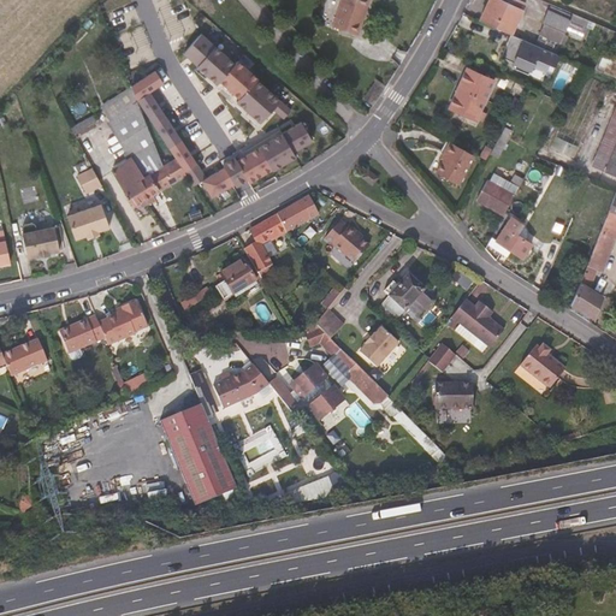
[(371,0),(341,0),(333,21),(359,33),(371,0)]
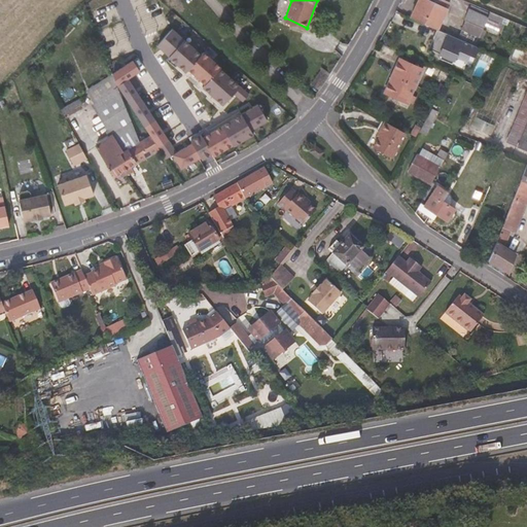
[(447,29),(458,1),(454,0),(427,0),(420,18),(447,29)]
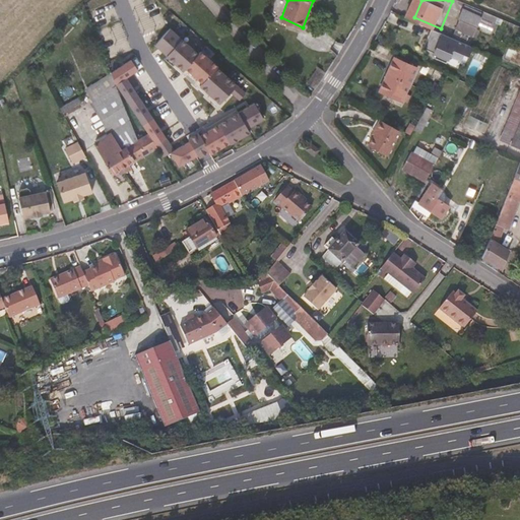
[(494,9),(475,2),(473,5),(493,12),(494,9)]
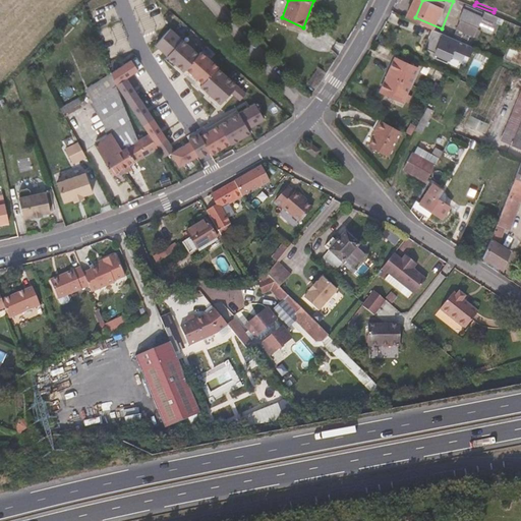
[(487,25),(494,12),(474,5),(474,8),(472,7),(468,17),(487,25)]
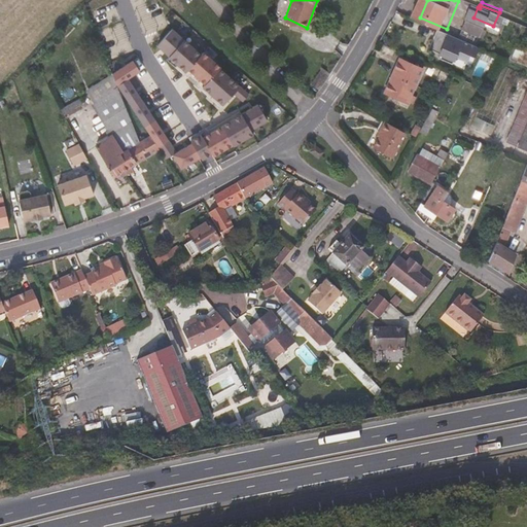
[(519,16),(500,9),(499,12),(517,20),(518,20),(519,16)]
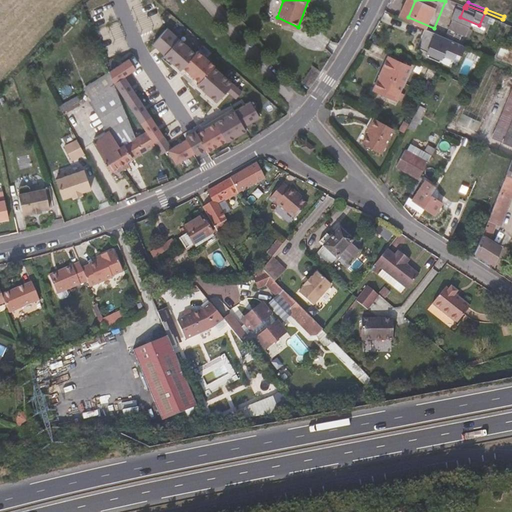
[(498,30),(502,19),(485,12),(479,25),(479,26),(493,32),(494,29),(498,30)]
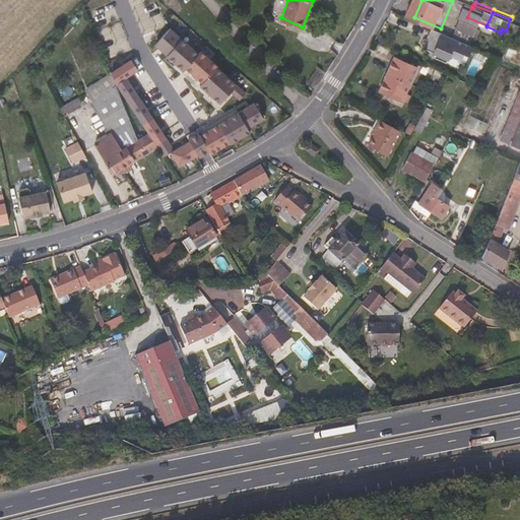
[(173,35),(157,51),(187,76),(190,73),(206,87),(205,88),(225,106),(234,95),(243,104),(249,96),(219,72),(220,71),(203,56),(201,59),(173,35)]
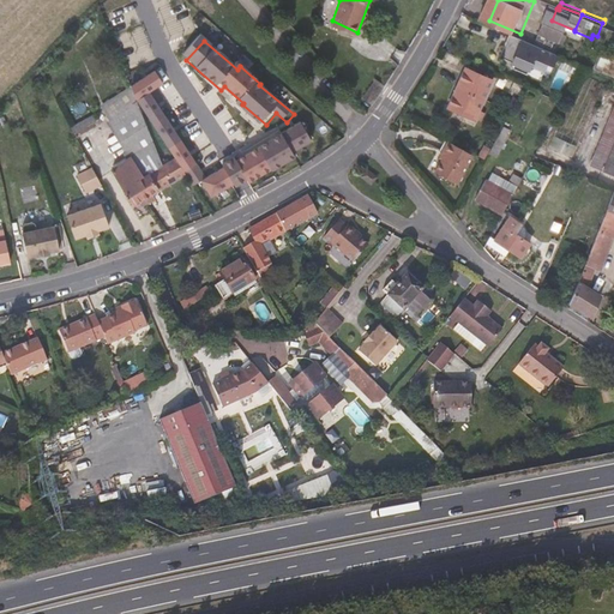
[(540,56),(542,52),(527,44),(523,49),(505,41),(500,52),(518,61),(519,60),(535,67),(540,56)]
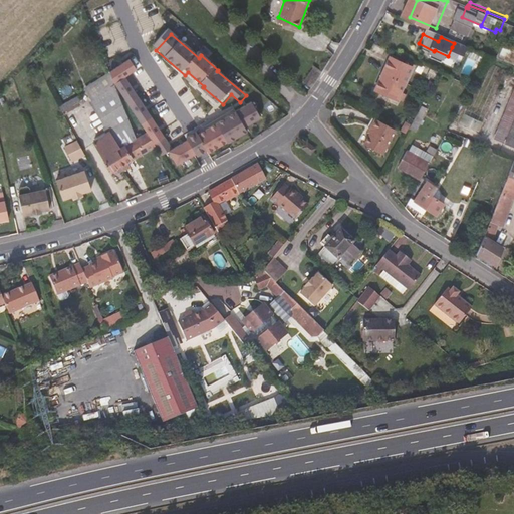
[(407,100),(423,67),(401,56),(398,63),(388,83),(384,89),(407,100)]
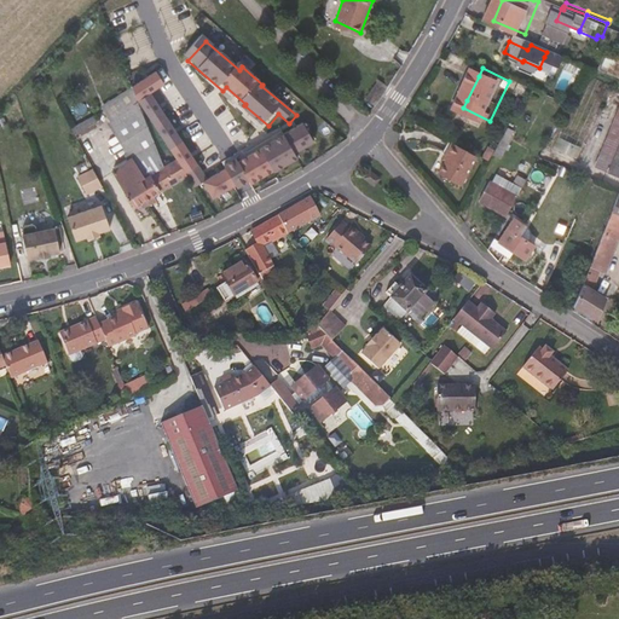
[(183,169),(192,185),(195,195),(196,196),(213,184),(155,99),(168,90),(160,79),(134,96),(139,109),(183,169)]
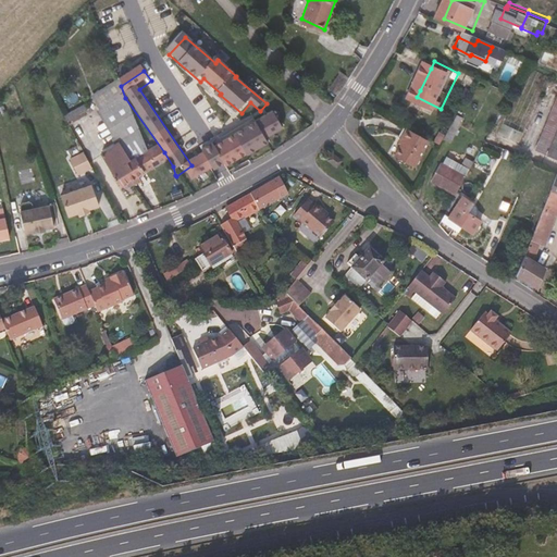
[(547,136),(556,114),(556,75),(548,72),(544,84),(531,112),(518,139),(534,146),(541,149),(547,136)]
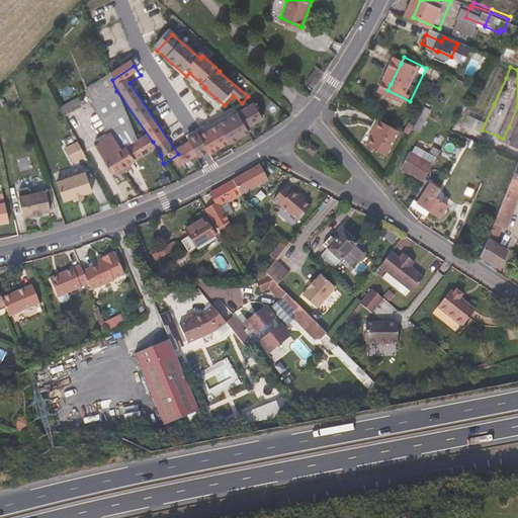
[(134,131),(116,91),(89,110),(110,141),(104,145),(134,131)]
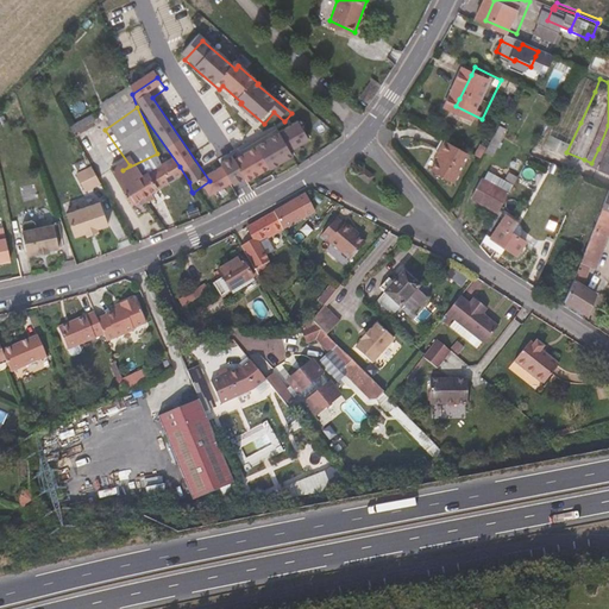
[(92,112),(70,124),(75,133),(96,121),(92,112)]
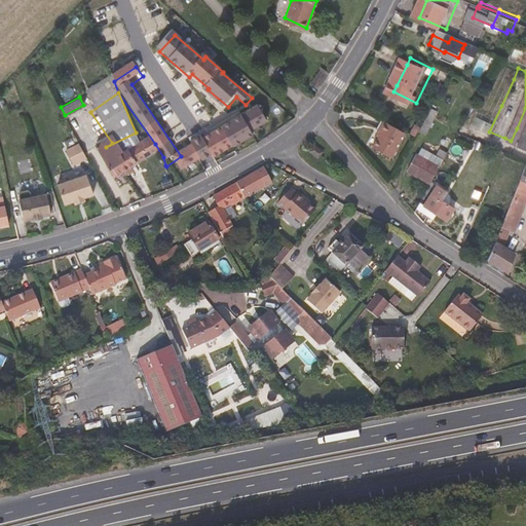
[(210,161),(216,157),(218,159),(236,148),(237,149),(256,137),(254,133),(270,122),(261,107),(210,139),(207,141),(204,138),(200,141),(194,144),(196,147),(179,158),(186,172),(205,160),(207,162),(210,161)]
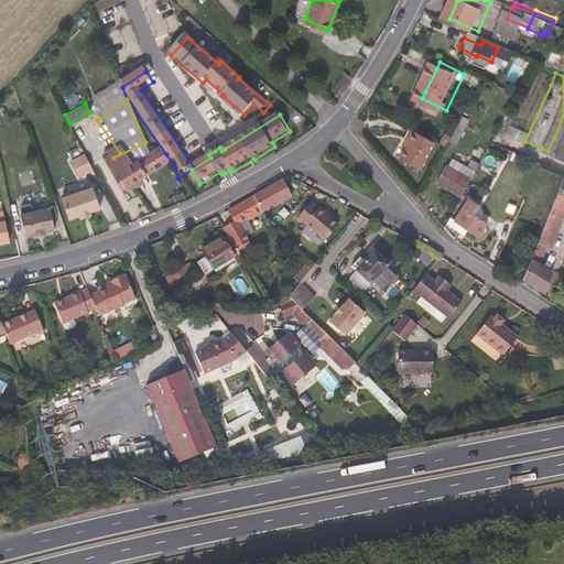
[(466,141),(473,131),(465,127),(458,138),(466,141)]
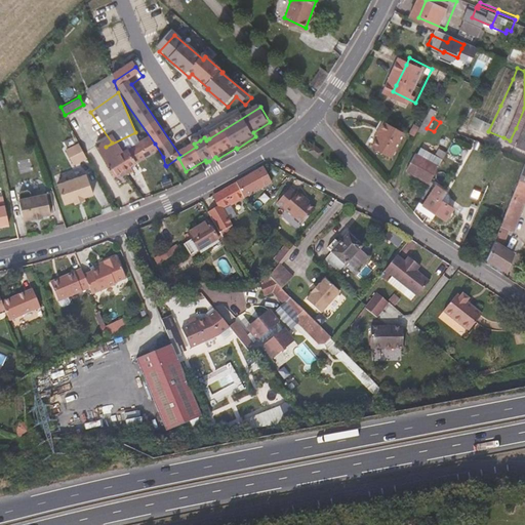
[(399,158),(413,132),(391,120),(386,129),(388,130),(385,137),(378,148),(399,158)]
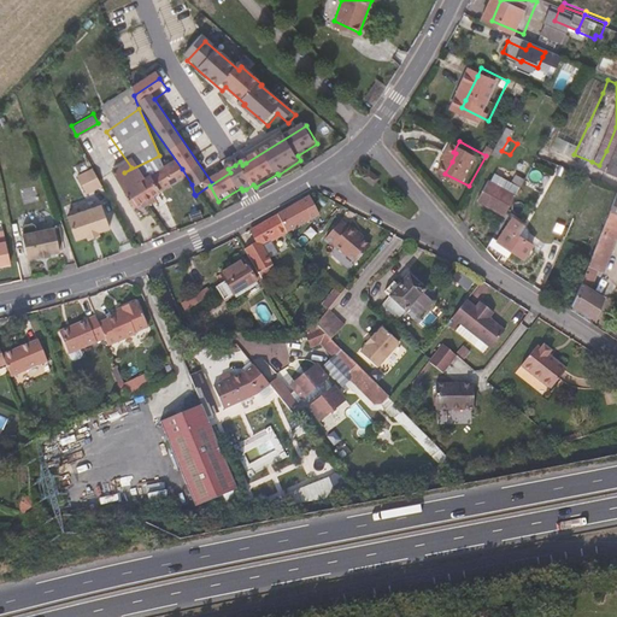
[(169,177),(159,156),(124,172),(112,181),(122,195),(127,201),(140,194),(169,177)]
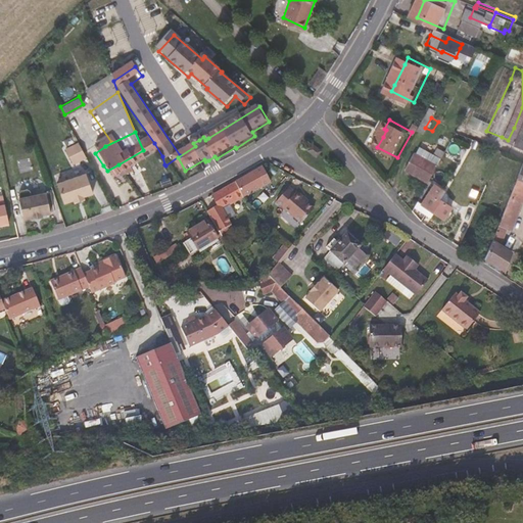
[(72,163),(86,157),(80,141),(65,146),(72,163)]
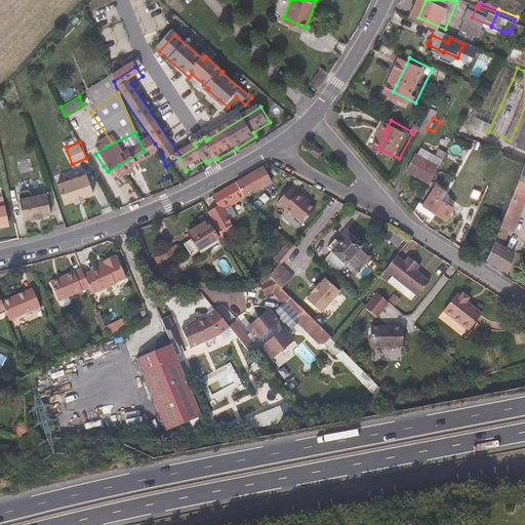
[(491,154),(493,148),(482,143),(480,149),(491,154)]
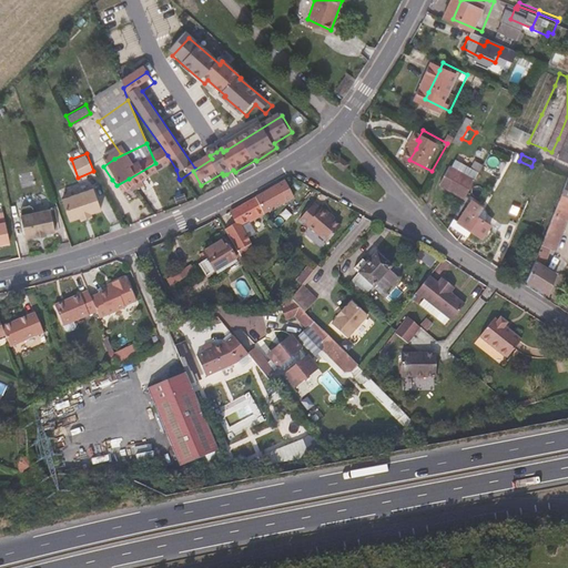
[(176,170),(168,155),(155,163),(162,178),(176,170)]
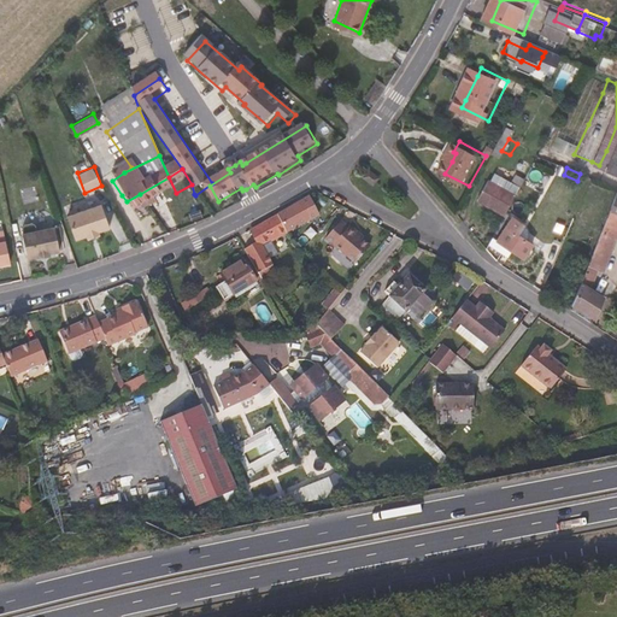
[(374,186),(381,178),(369,169),(363,176),(374,186)]
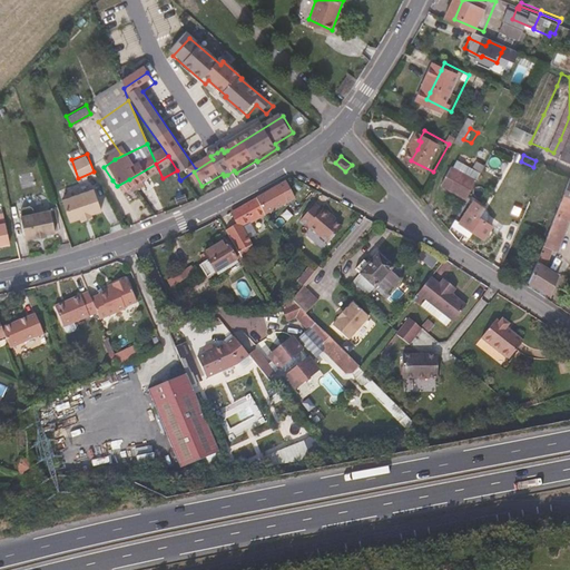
[(163,178),(156,164),(129,179),(139,194),(163,178)]
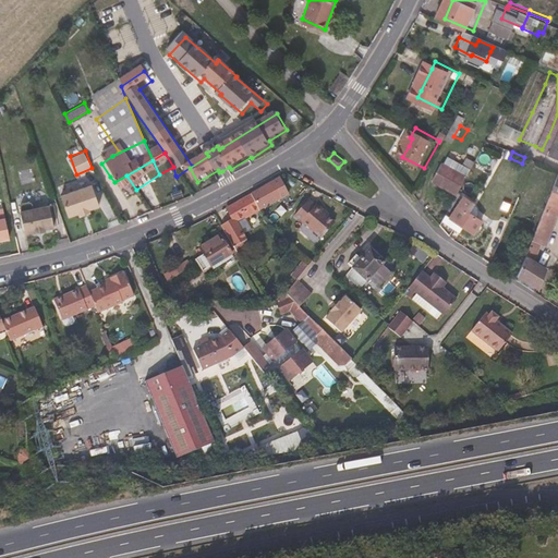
[(461,195),(476,170),(469,166),(465,170),(468,172),(465,176),(448,164),(438,180),(461,195)]
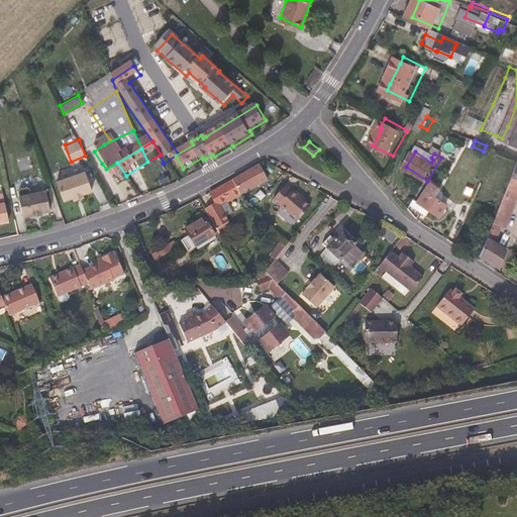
[(126,176),(117,163),(106,169),(108,173),(111,173),(115,181),(126,176)]
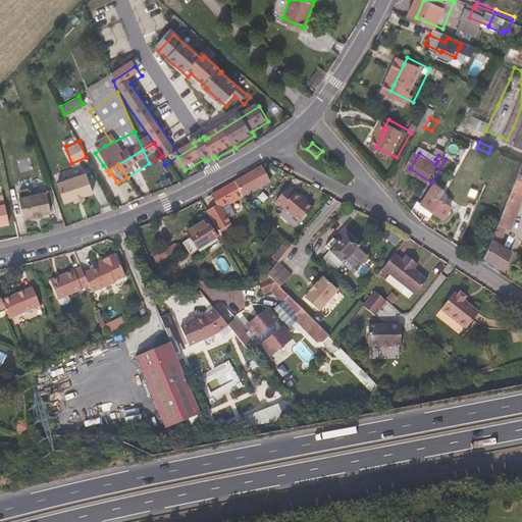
[(105,195),(98,174),(68,186),(75,205),(86,202),(95,199),(105,195)]
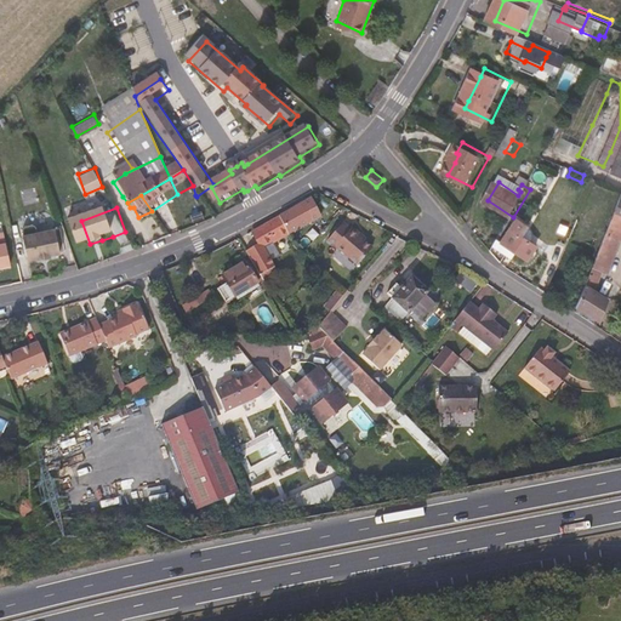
[(607,322),(614,298),(599,291),(614,258),(620,240),(620,210),(614,228),(607,248),(598,266),(590,286),(582,307),(590,311),(607,322)]
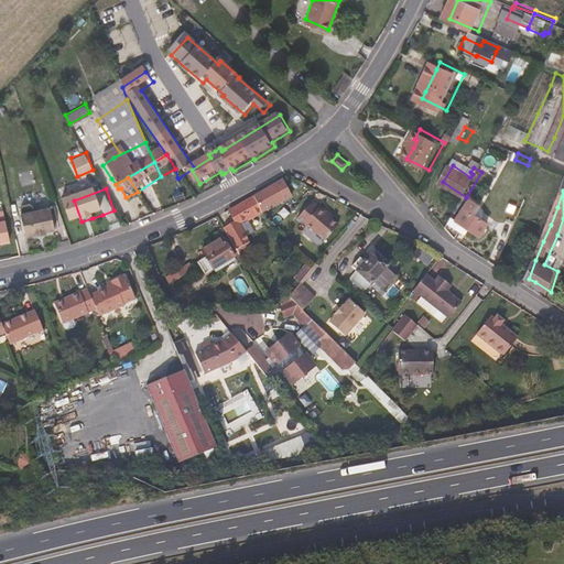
[(291,209),(281,195),(259,209),(269,225),(291,209)]
